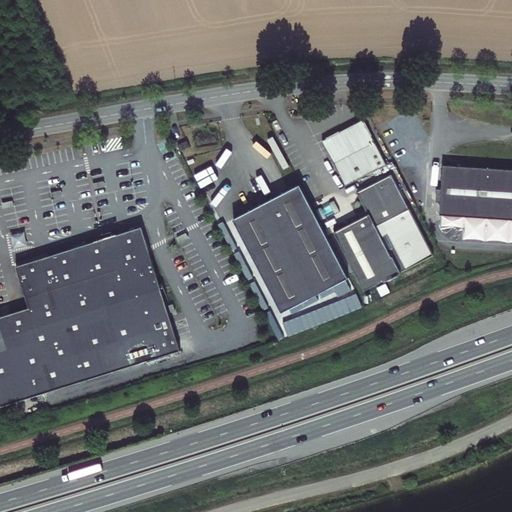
[(362,121),(322,141),(344,186),(385,166),(362,121)]
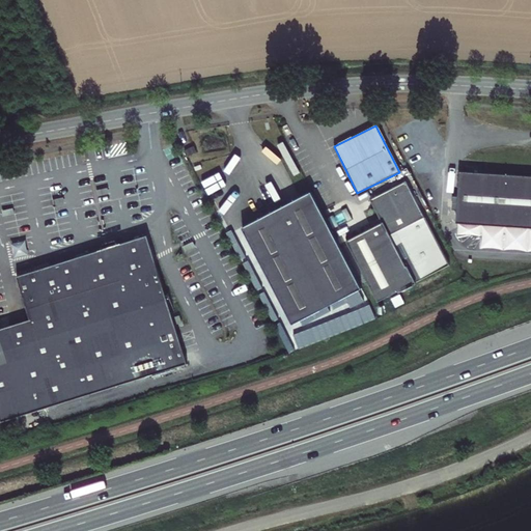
[(194,149),(191,142),(182,147),(185,154),(194,149)]
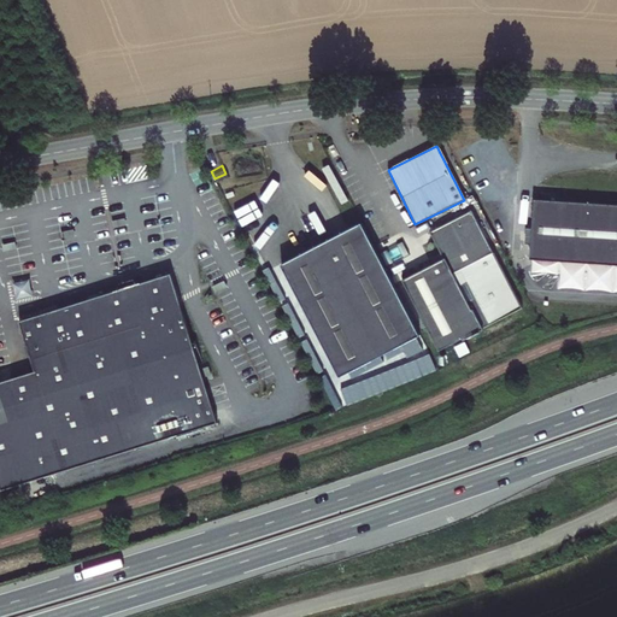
[(616,204),(535,199),(532,258),(604,263),(616,263),(616,204)]
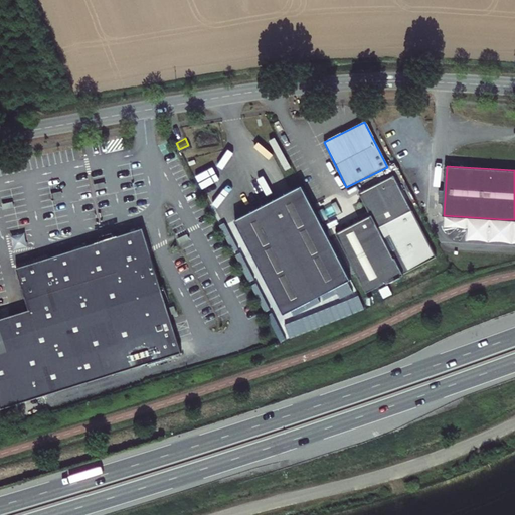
[(390,281),(435,259),(395,177),(359,194),(370,216),(336,232),(365,293),(390,281)]
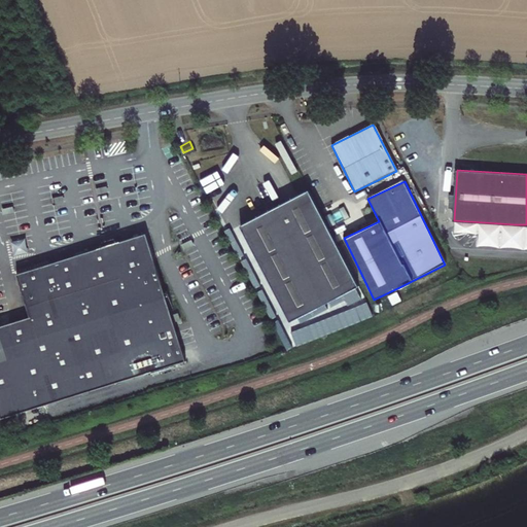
[(287,321),(356,286),(308,190),(239,224),(287,321)]
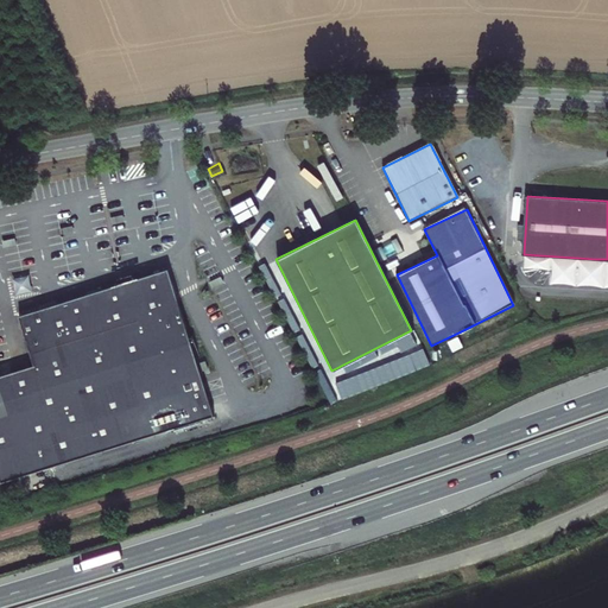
[(215,412),(168,267),(158,270),(128,280),(101,289),(19,316),(36,365),(0,377),(0,468),(4,481),(215,412)]
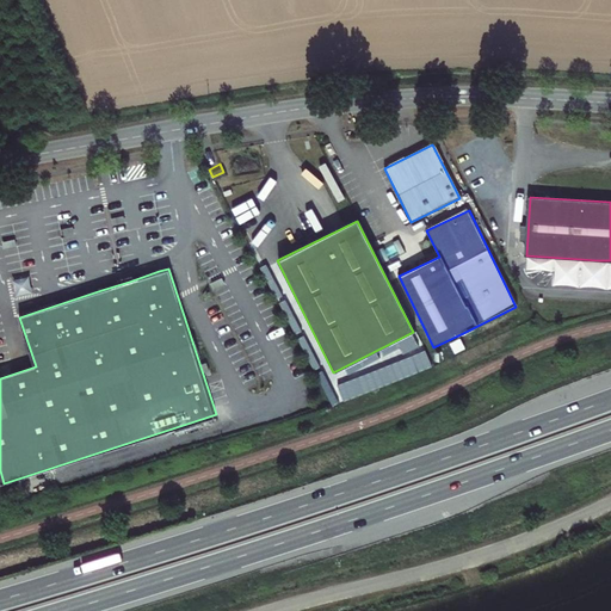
[(31,278),(16,278),(17,295),(31,294),(31,278)]
